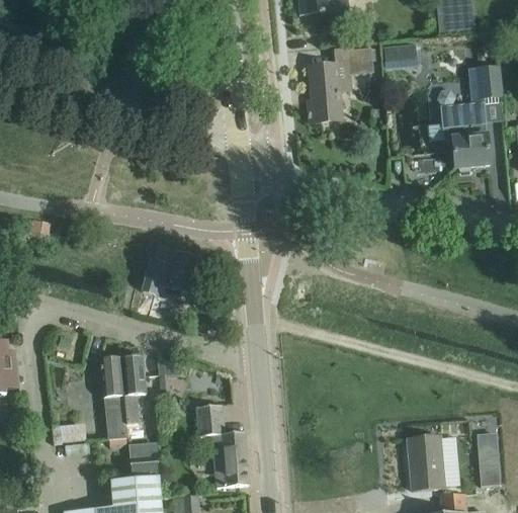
[(299,0),(300,11),(320,10),(333,8),(348,7),(347,0),(299,0)]
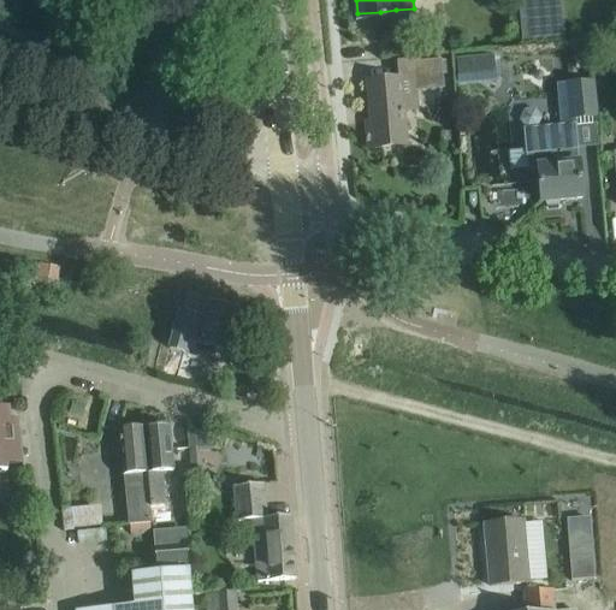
[(543,16),(521,18),(523,40),(545,37),(543,16)]
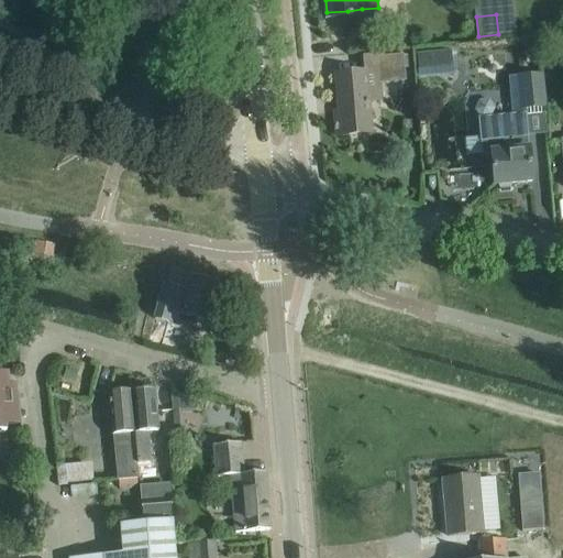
[(420,51),(421,74),(456,70),(454,48),(420,51)]
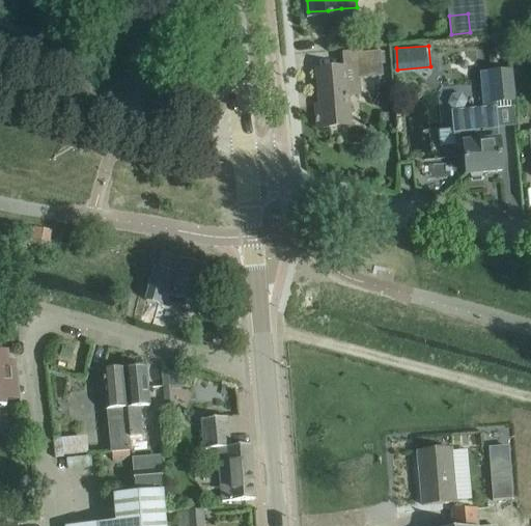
[(358,90),(356,68),(382,66),(381,48),(356,50),(356,49),(342,50),(343,64),(317,66),(320,101),(315,101),(317,123),(350,121),(346,91),(358,90)]
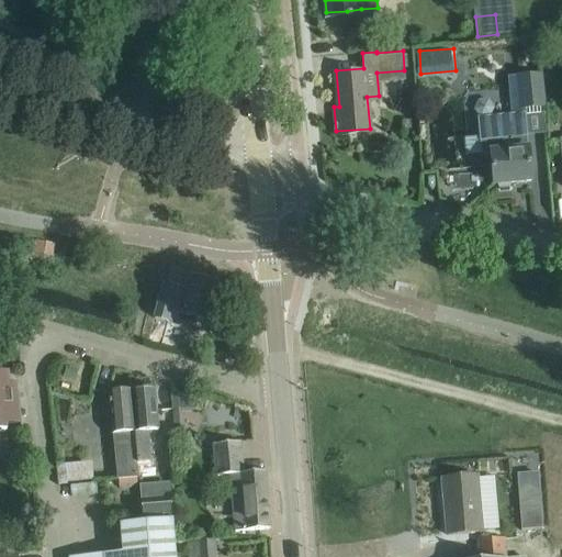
[(538,73),(516,74),(519,104),(541,102),(538,73)]
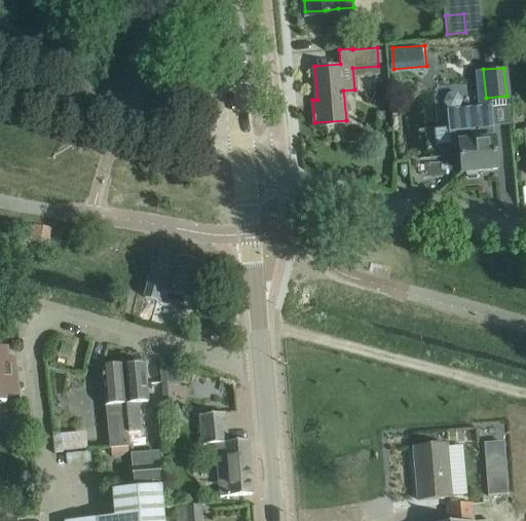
[(493,136),(492,118),(490,104),(449,108),(452,140),(459,140),(462,169),(466,168),(468,172),(477,171),(479,166),(497,165),(494,136),(493,136)]
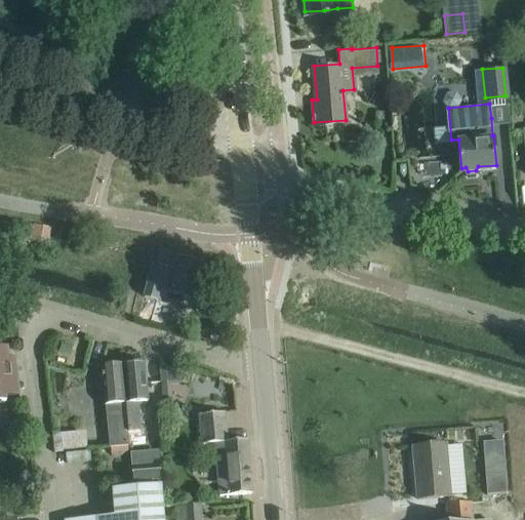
[(205,288),(209,273),(200,271),(202,261),(179,254),(176,267),(153,261),(145,293),(157,296),(160,285),(193,295),(196,285),(205,288)]
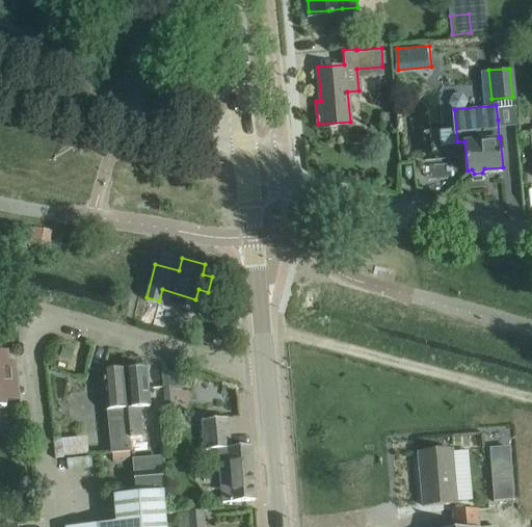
[(0,402),(6,402),(5,397),(20,396),(17,358),(8,359),(7,347),(0,347),(0,402)]
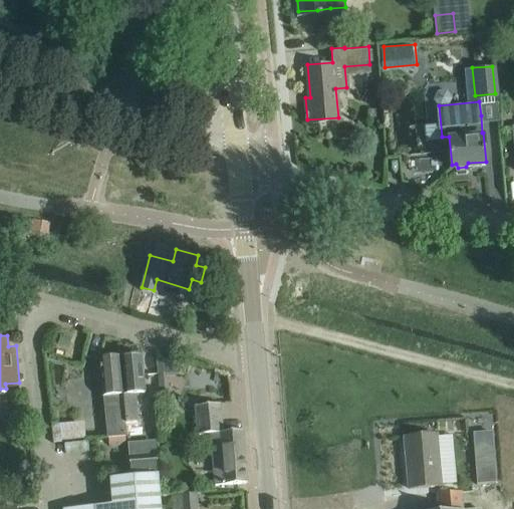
[(141,350),(119,352),(126,420),(139,419),(136,390),(145,389),(141,350)]
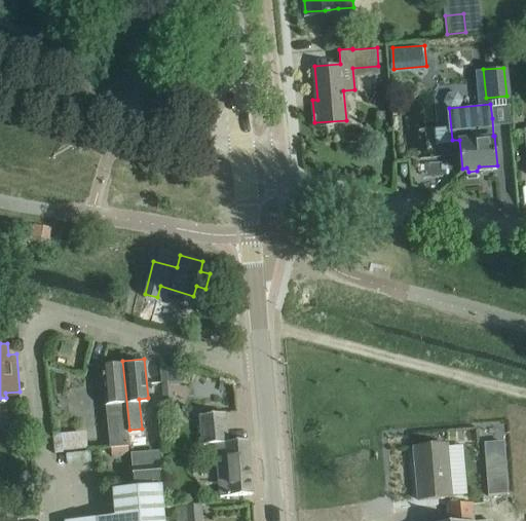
[(164,395),(171,395),(171,380),(184,379),(187,367),(161,360),(164,395)]
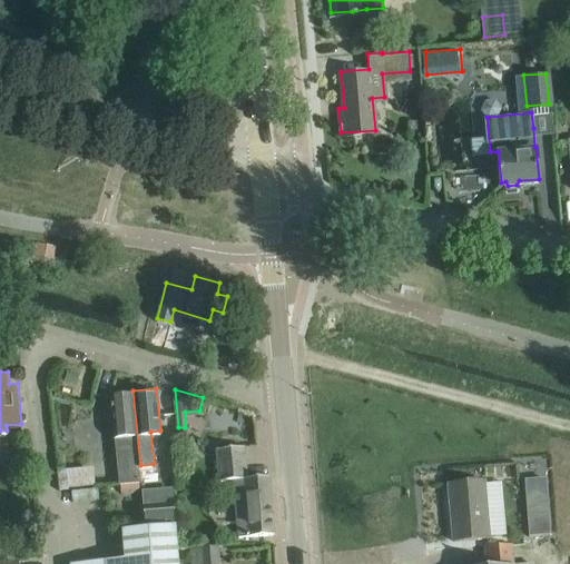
[(140,465),(133,391),(109,393),(114,435),(119,481),(140,478),(139,465),(140,465)]
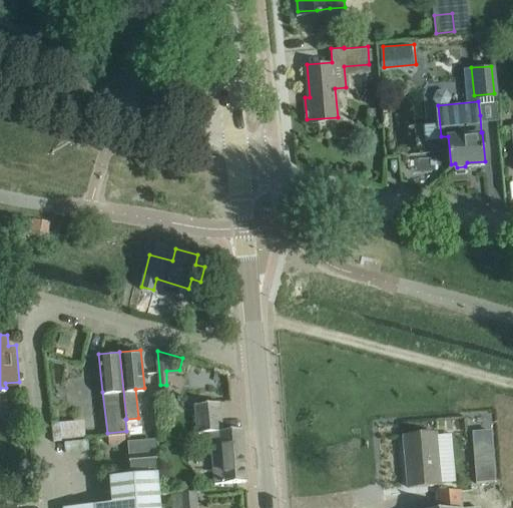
[(246,478),(242,426),(221,427),(218,399),(195,401),(198,430),(210,428),(214,481),(246,478)]
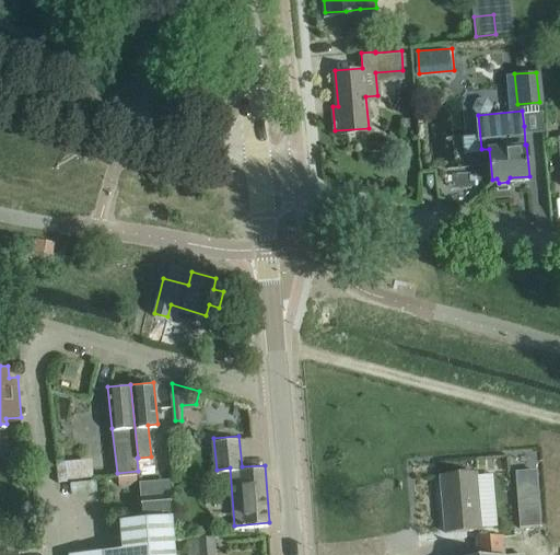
[(60,459),(61,475),(90,474),(90,458),(60,459)]
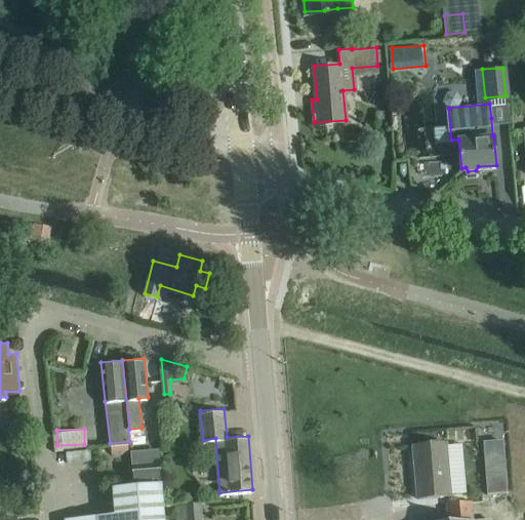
[(502,438),(484,440),(485,455),(484,455),(487,491),(507,489),(505,454),(503,454),(502,438)]
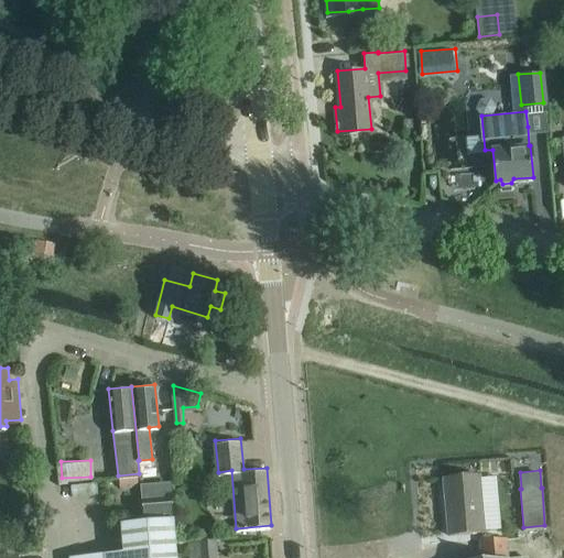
[(444,476),(448,532),(484,529),(478,472),(444,476)]
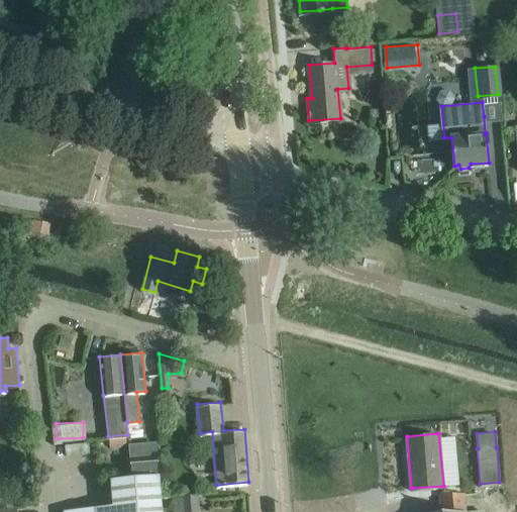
[(157,456),(129,458),(131,477),(159,474),(157,456)]
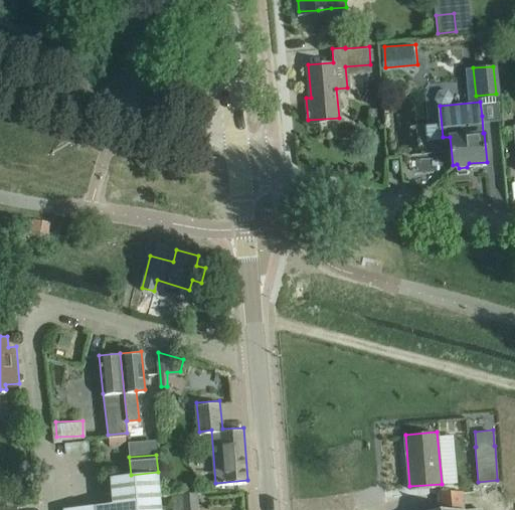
[(62,509),(160,509),(159,492),(158,472),(131,475),(110,477),(113,503),(62,507),(62,509)]
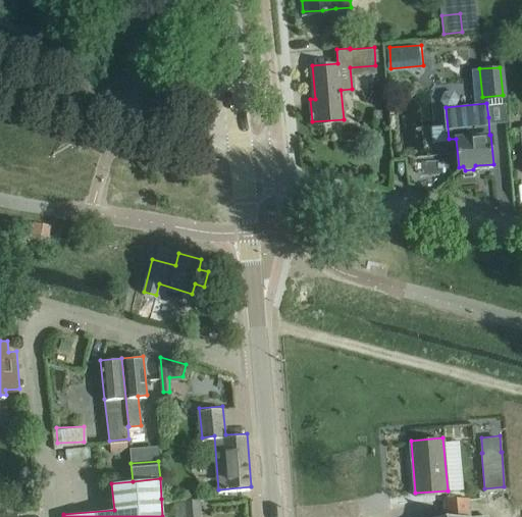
[(470,516),(470,508),(469,496),(444,498),(446,516),(438,516),(470,516)]
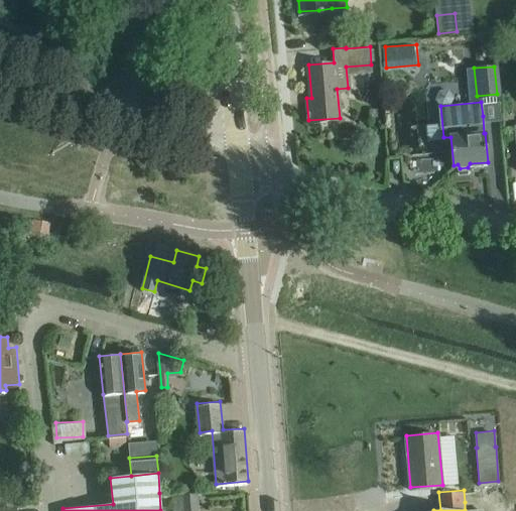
[(199,510),(199,493),(182,493),(182,510),(199,510)]
